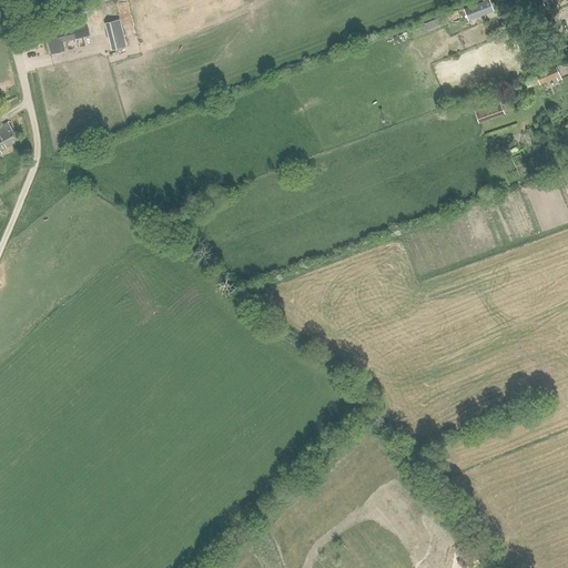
[(468,21),(495,10),(489,0),(485,0),(464,9),(468,21)]
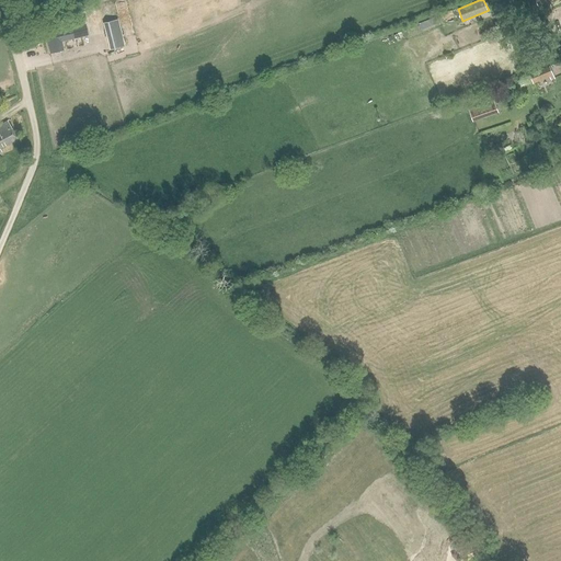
[(536,0),(528,3),(530,10),(538,8),(536,0)]
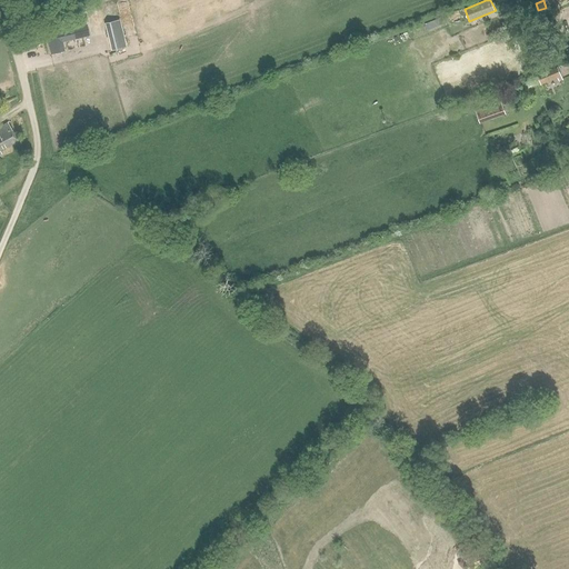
[(163,21),(166,28),(182,22),(181,17),(163,21)]
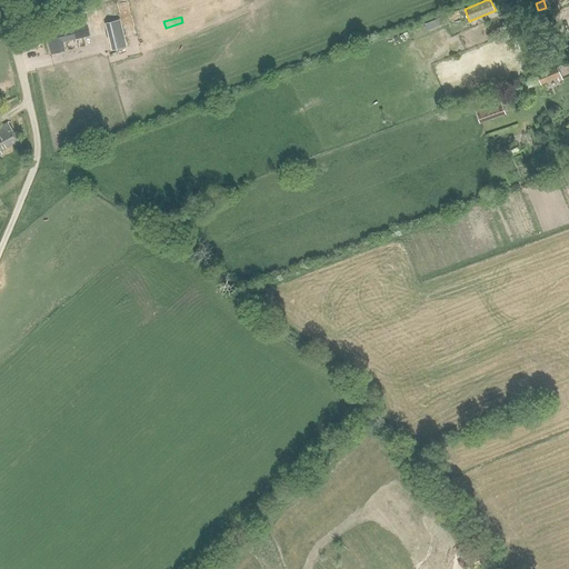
[(441,17),(425,23),(428,30),(443,23),(441,17)]
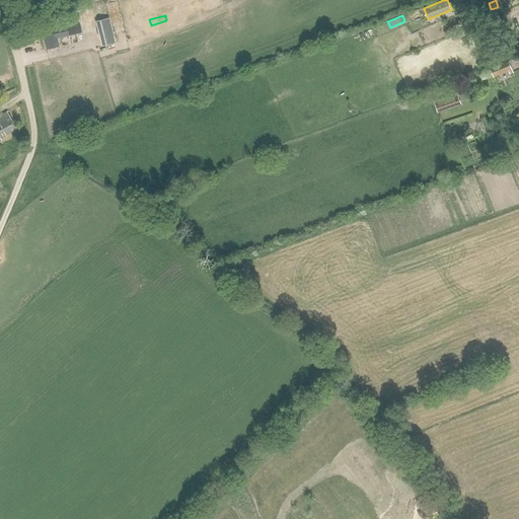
[(115,43),(107,17),(94,20),(101,46),(115,43)]
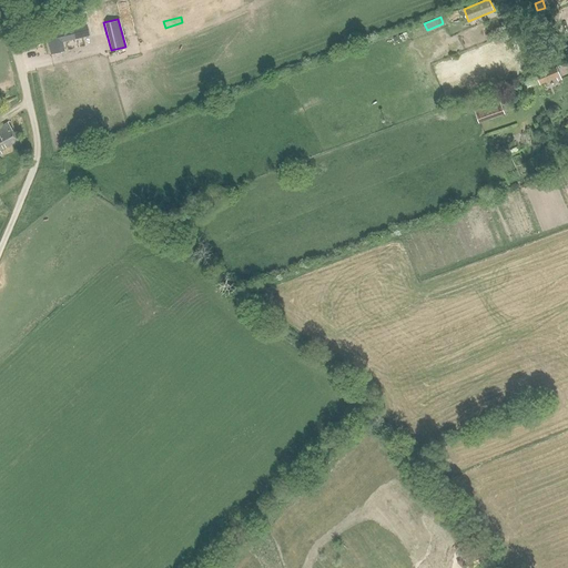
[(64,52),(62,42),(89,37),(85,26),(60,32),(59,29),(44,32),(51,56),(64,52)]
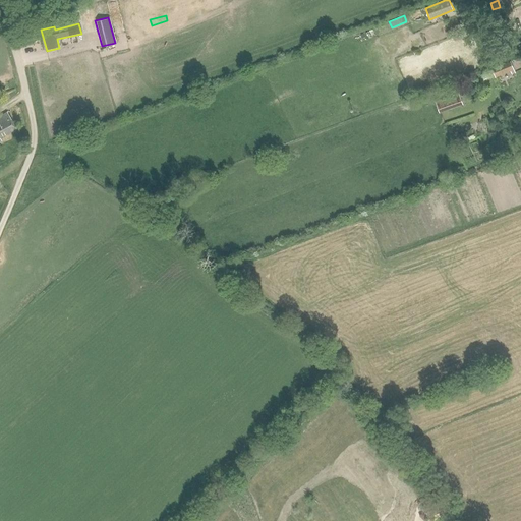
[(511,61),(493,68),(496,77),(515,70),(511,61)]
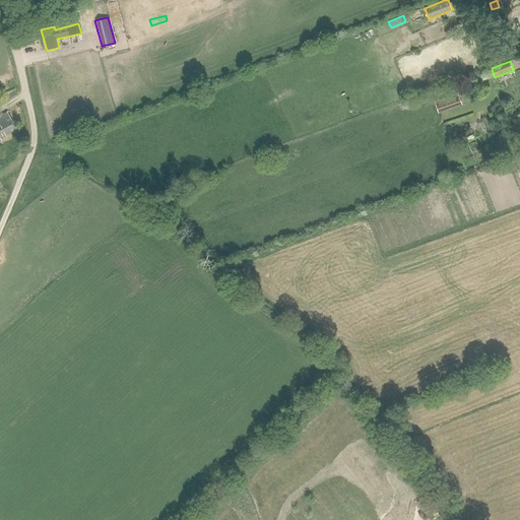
[(443,99),(435,102),(439,113),(448,110),(443,99)]
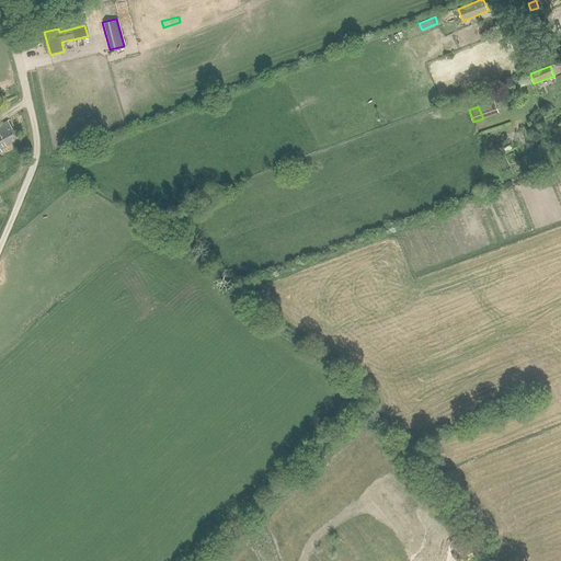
[(0,157),(14,151),(7,129),(0,132),(0,157)]
